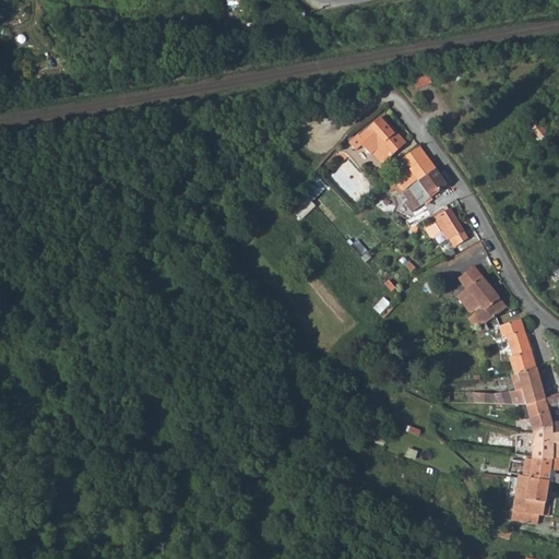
[(227,0),(228,10),(238,10),(238,0),(227,0)]
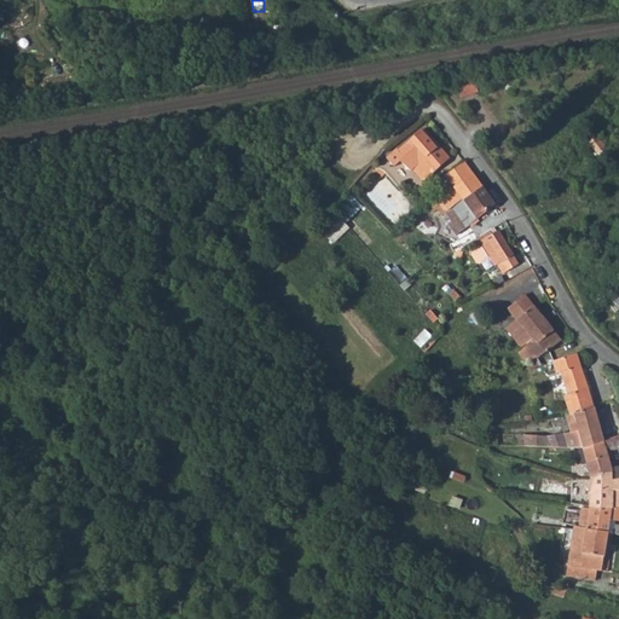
[(473,74),(456,80),(462,99),(480,93),(473,74)]
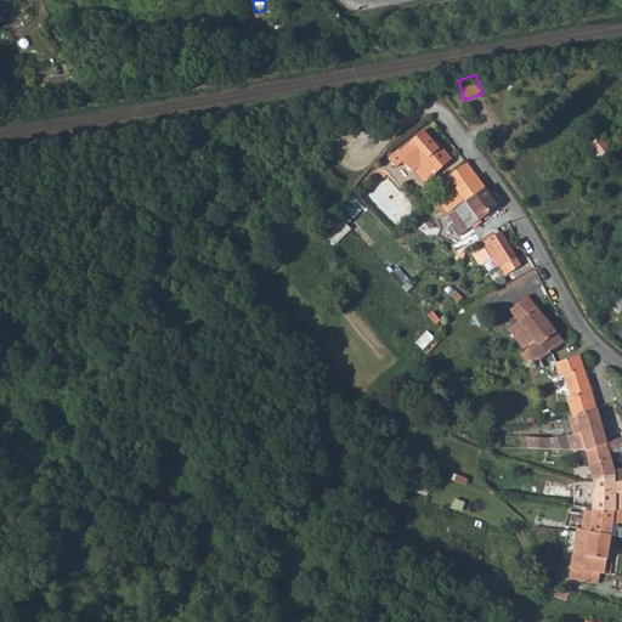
[(450,160),(425,131),(402,151),(400,150),(390,157),(397,165),(403,159),(417,174),(422,170),(429,179),(450,160)]
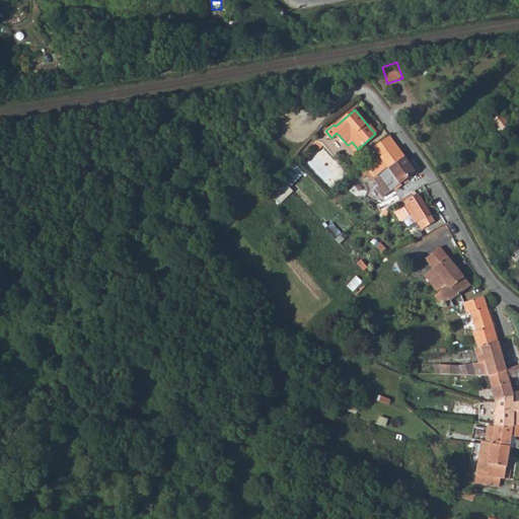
[(368,166),(375,176),(376,177),(403,156),(388,137),(373,148),(380,157),(370,164),(368,166)]
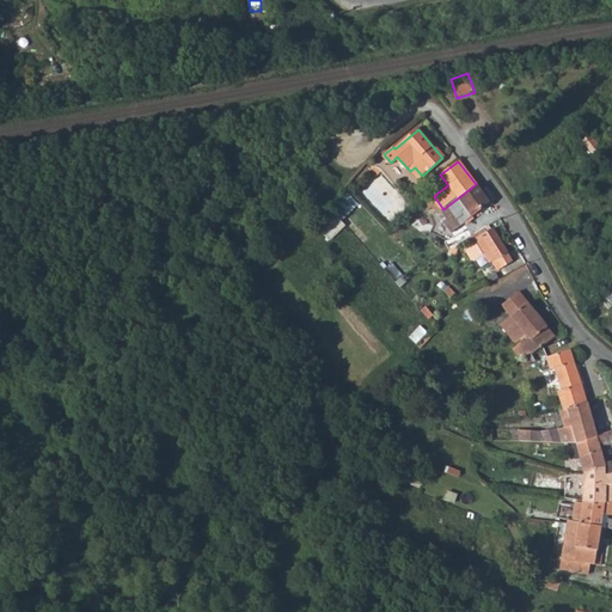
[(464,220),(488,202),(476,184),(444,209),(439,212),(451,230),(464,220)]
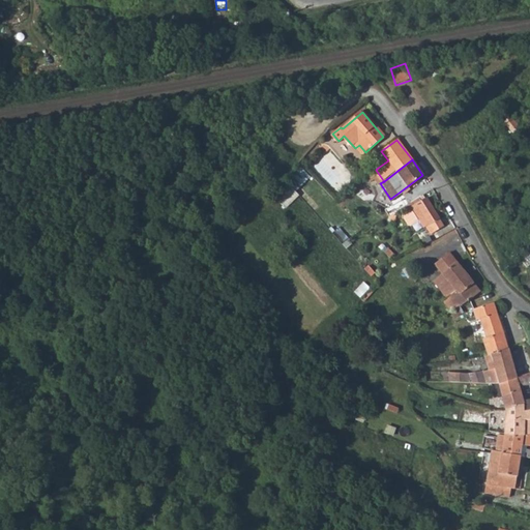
[(370,174),(377,183),(383,180),(376,170),(370,174)]
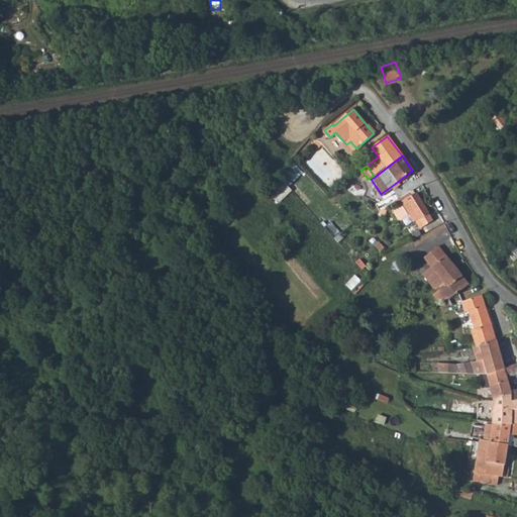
[(381,194),(389,205),(395,202),(398,200),(401,198),(392,186),(381,194)]
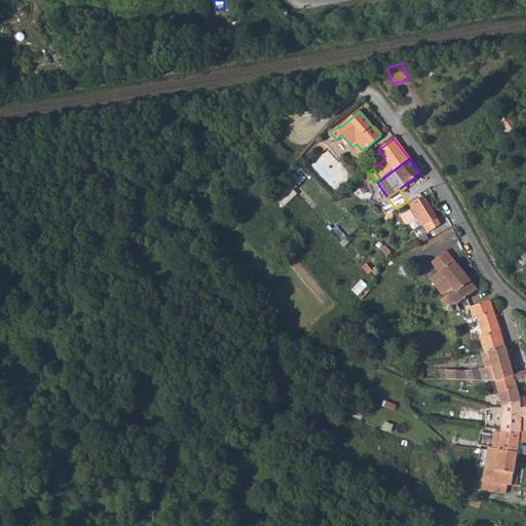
[(416,201),(414,197),(408,201),(405,203),(407,208),(419,226),(425,222),(429,230),(439,225),(435,217),(436,216),(423,197),(422,197),(416,201)]
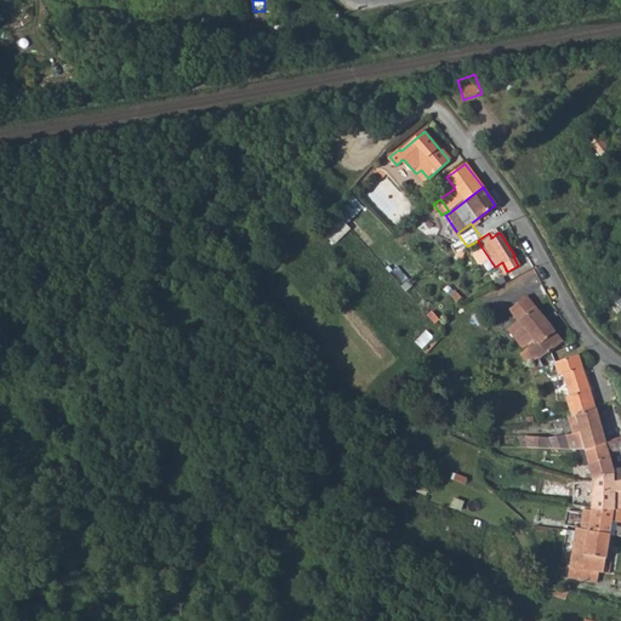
[(563,342),(525,297),(508,311),(518,322),(507,330),(523,348),(518,353),(527,363),(542,357),(563,342)]
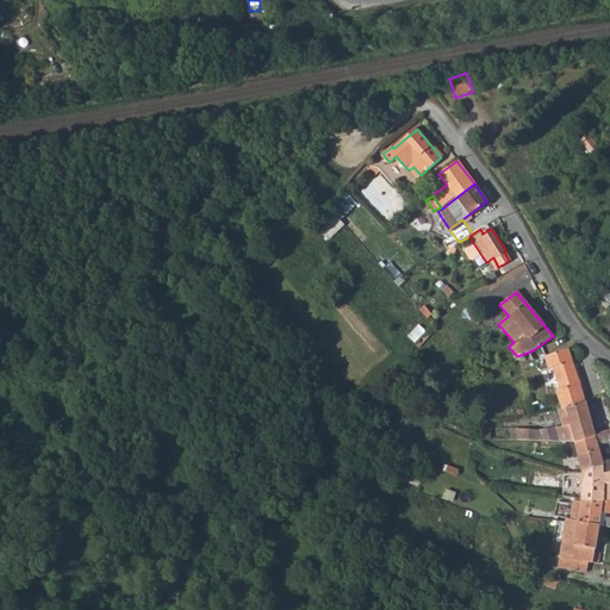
[(552,387),(556,408),(570,405),(586,402),(567,348),(543,356),(547,368),(552,367),(558,386),(552,387)]
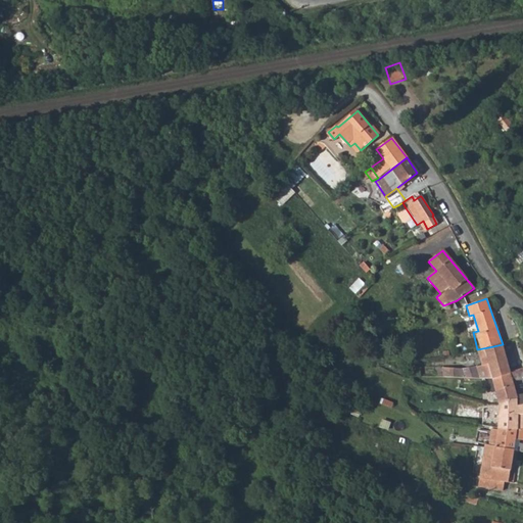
[(510,372),(503,344),(488,347),(477,349),(473,350),(477,365),(464,368),(438,366),(438,376),(492,378),(493,378),(510,372)]
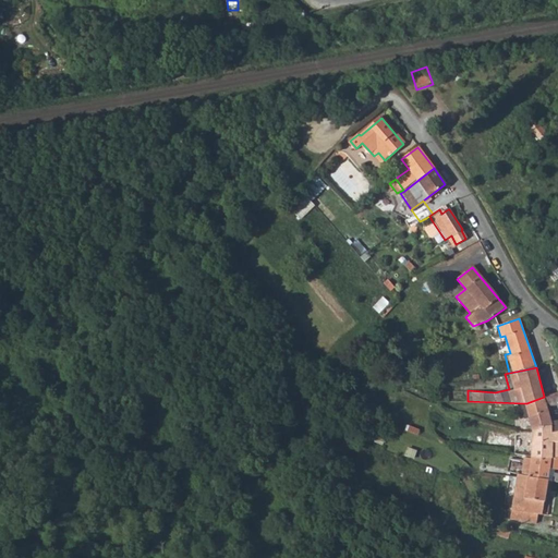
[(557,405),(557,392),(544,397),(526,403),(532,431),(552,426),(552,433),(557,429),(557,420),(552,422),(548,410),(557,405)]
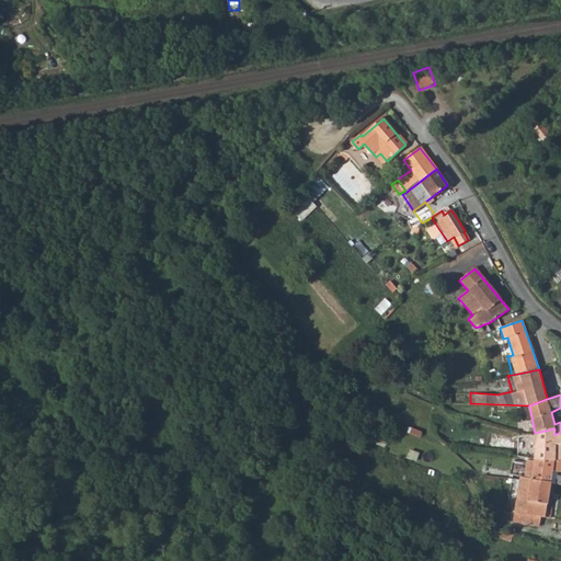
[(535,433),(534,458),(553,459),(554,444),(560,444),(560,443),(560,432),(554,435),(554,428),(535,433)]
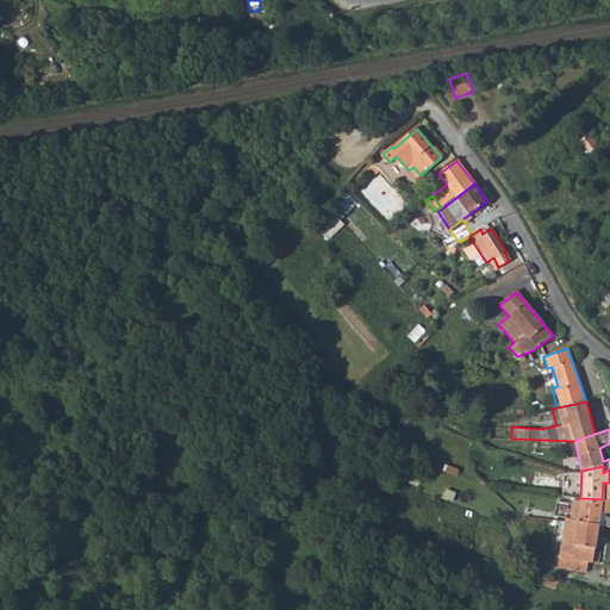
[(580,498),(578,520),(599,523),(605,524),(607,514),(609,514),(609,499),(602,499),(580,498)]
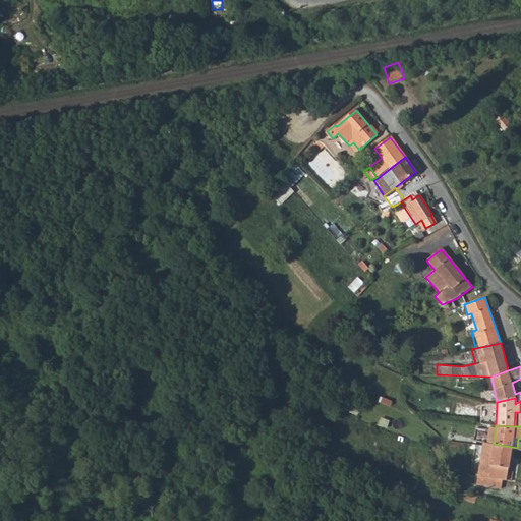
[(507,480),(512,447),(494,444),(485,442),(484,448),(483,451),(481,450),(478,472),(488,474),(488,477),(507,480)]
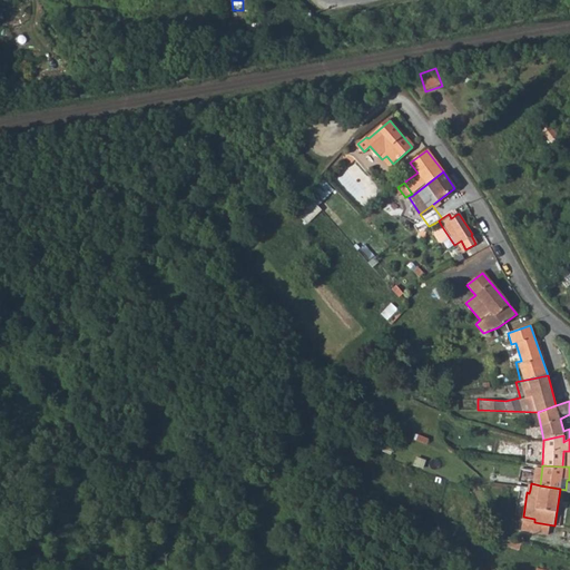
[(526,551),(527,543),(513,540),(511,547),(526,551)]
